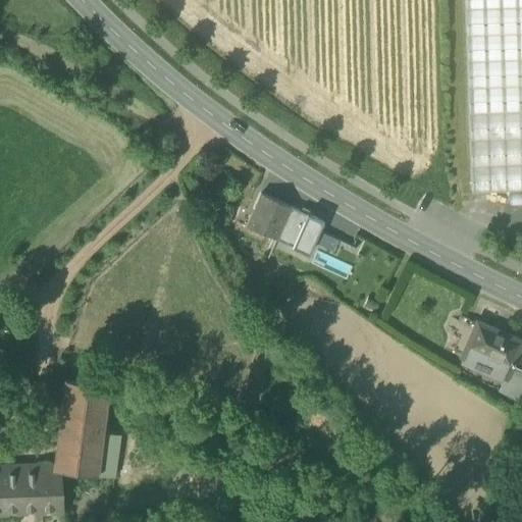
[(521,0),(464,0),(471,191),(521,189),(521,0)]
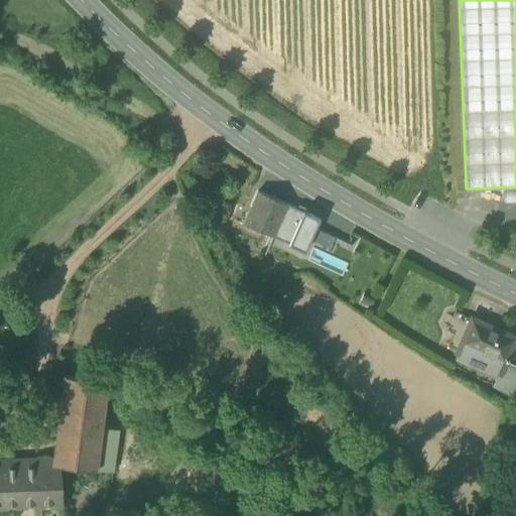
[(515,189),(502,190),(502,204),(515,203),(515,189)]
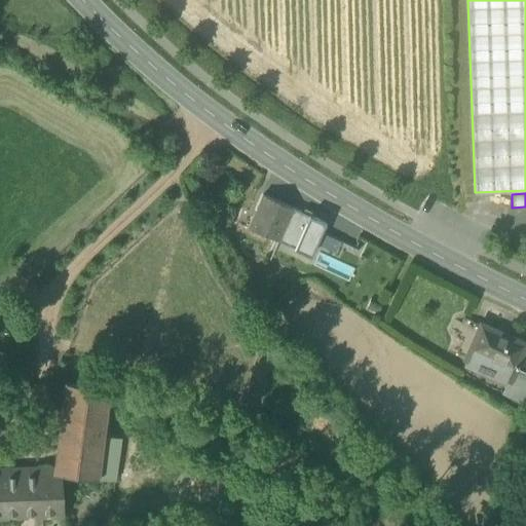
[(249,228),(278,241),(293,209),(263,195),(249,228)]
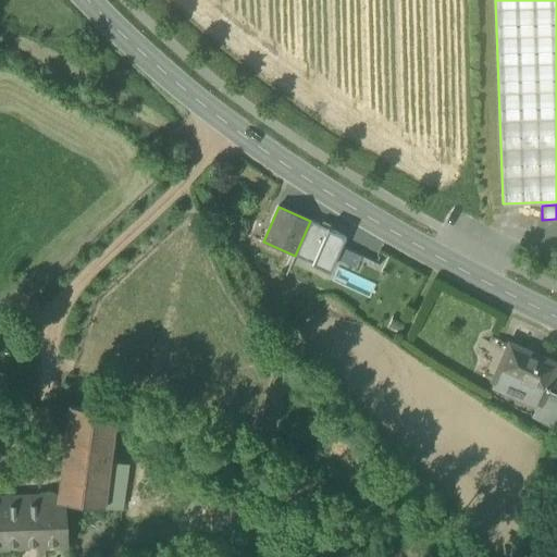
[(295,256),(329,271),(345,237),(310,221),(295,256)]
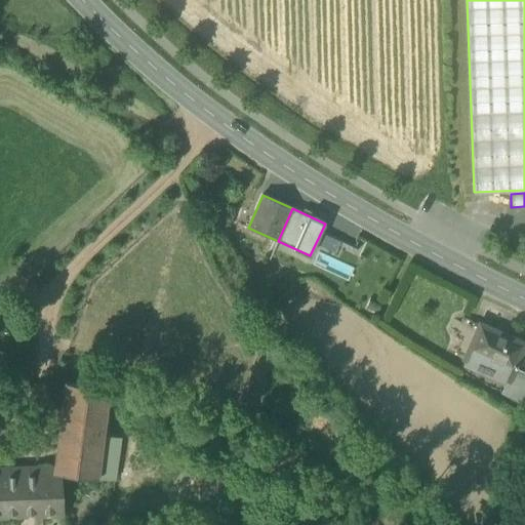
[(351,277),(354,264),(318,254),(314,268),(351,277)]
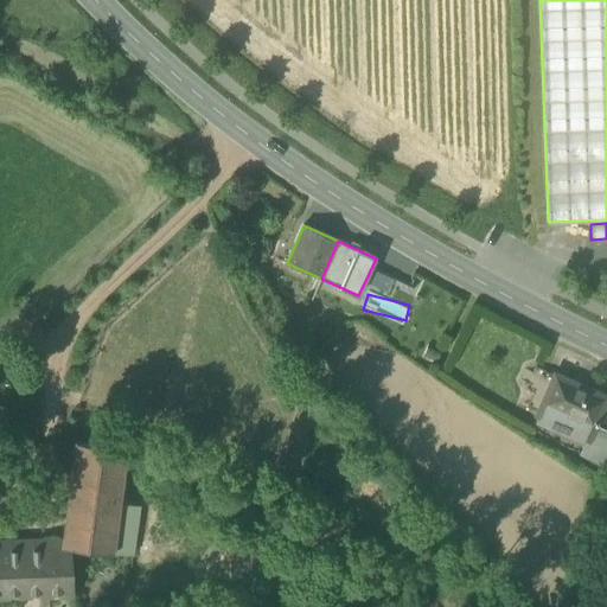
[(568,434),(586,441),(590,430),(593,427),(606,398),(555,376),(537,419),(569,433),(568,434)]
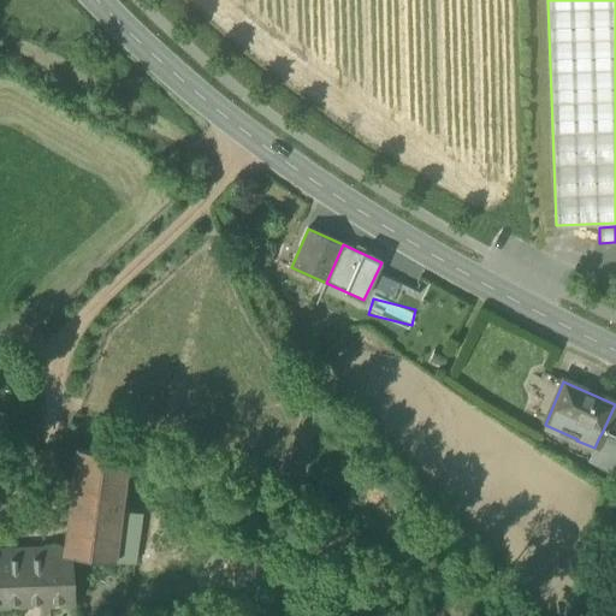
[(588,462),(615,475),(615,439),(602,433),(599,437),(594,448),(588,462)]
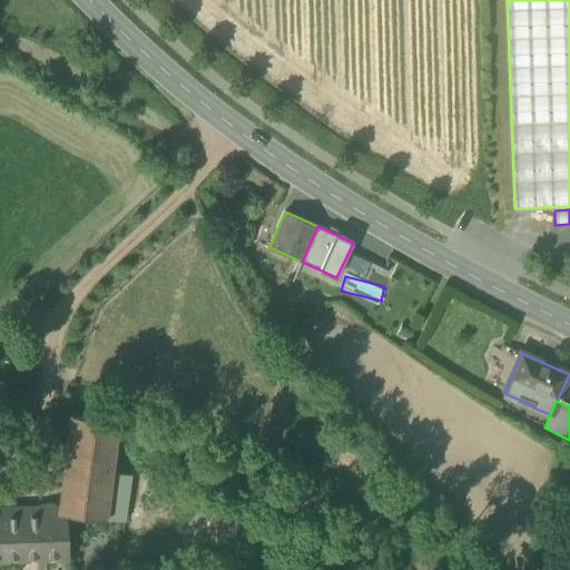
[(59,507),(58,514),(67,516),(106,521),(124,523),(130,478),(112,475),(117,436),(119,423),(71,416),(59,507)]
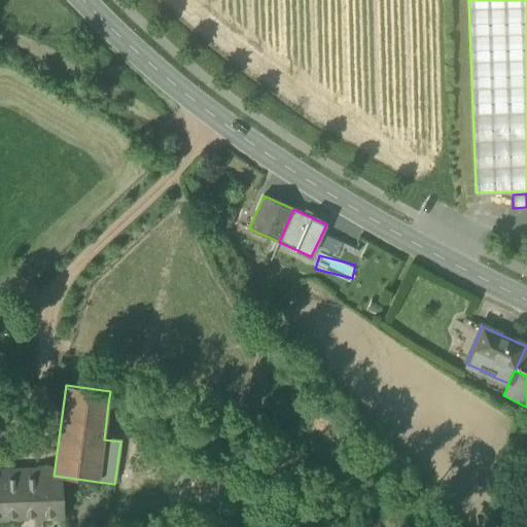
[(0,478),(54,477),(54,476),(55,468),(0,469),(0,478)]
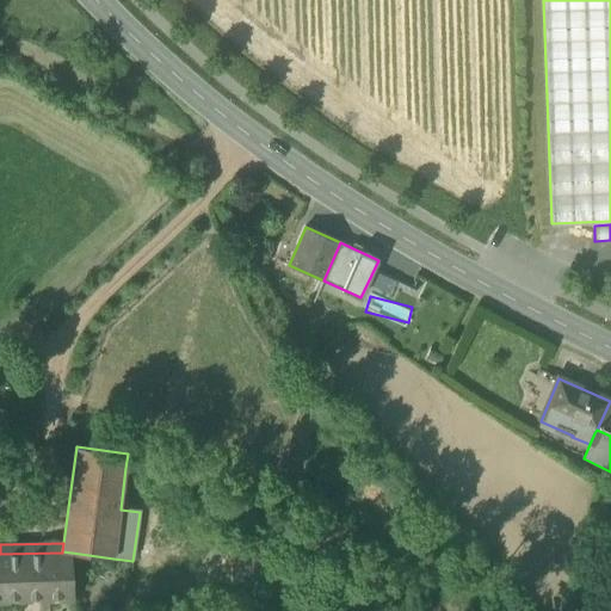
[(0,603),(74,602),(72,553),(62,551),(62,553),(0,554),(0,603)]
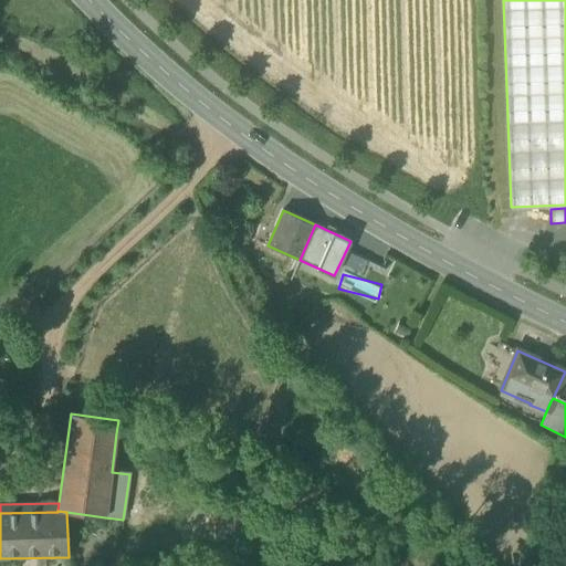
All buildings are outlined.
